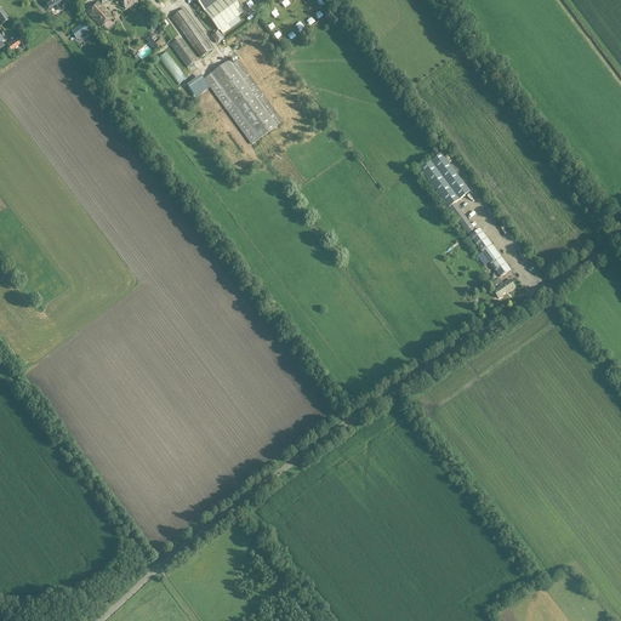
[(69,0),(61,5),(64,11),(69,9),(72,12),(77,10),(69,0)]
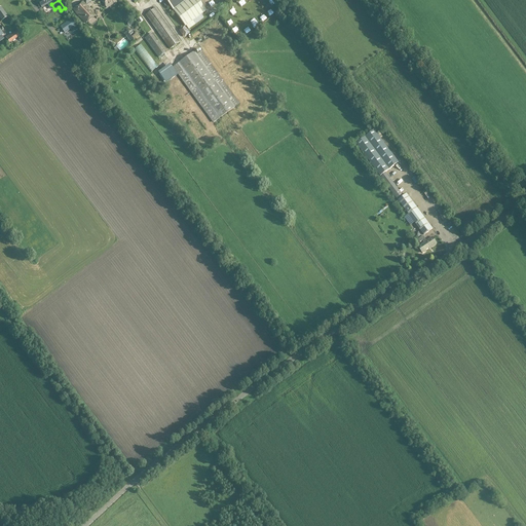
[(101,0),(107,9),(118,1),(116,0),(101,0)]
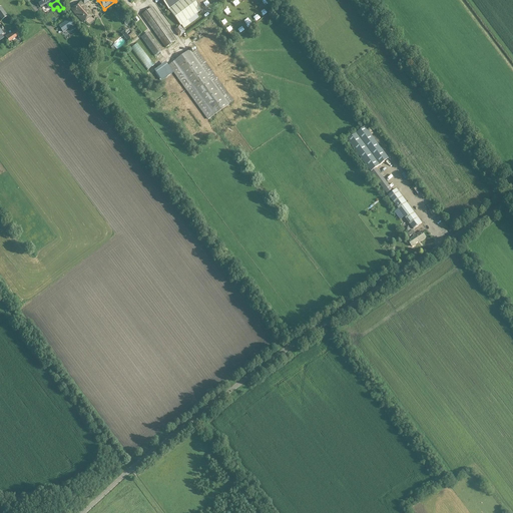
[(181,25),(184,29),(199,18),(196,14),(201,11),(192,0),(161,0),(180,26),(181,25)]
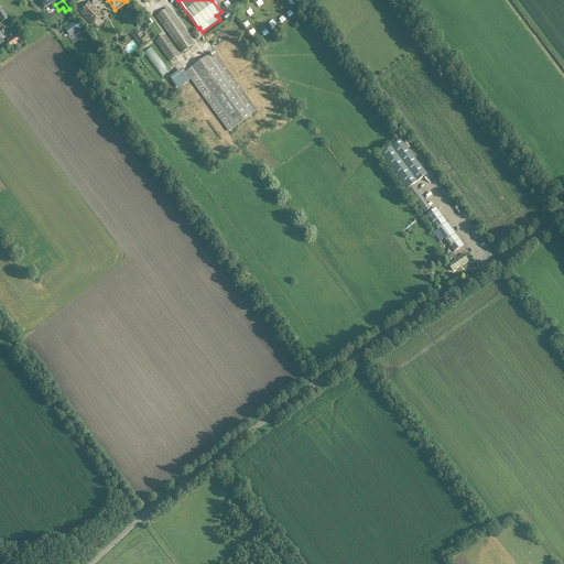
[(102,18),(90,1),(78,10),(82,14),(84,15),(91,24),(102,18)]
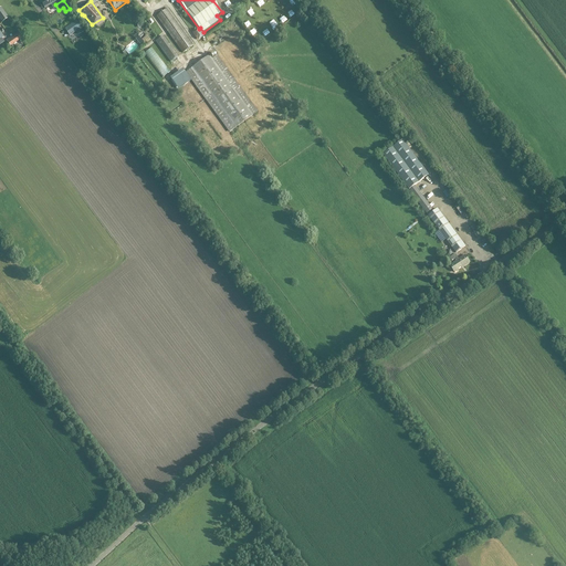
[(195,44),(168,8),(156,17),(182,53),(195,44)]
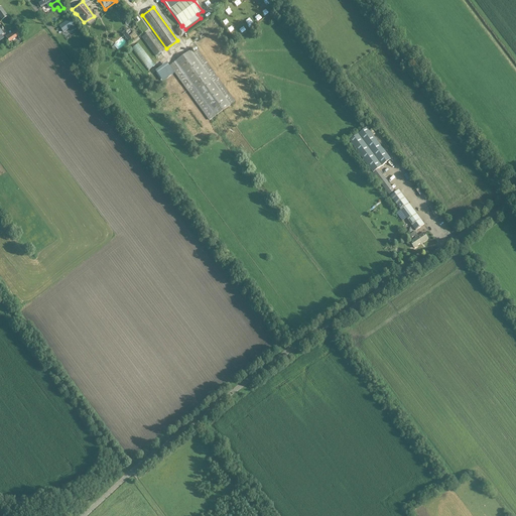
[(70,20),(59,26),(62,32),(70,28),(72,31),(76,29),(70,20)]
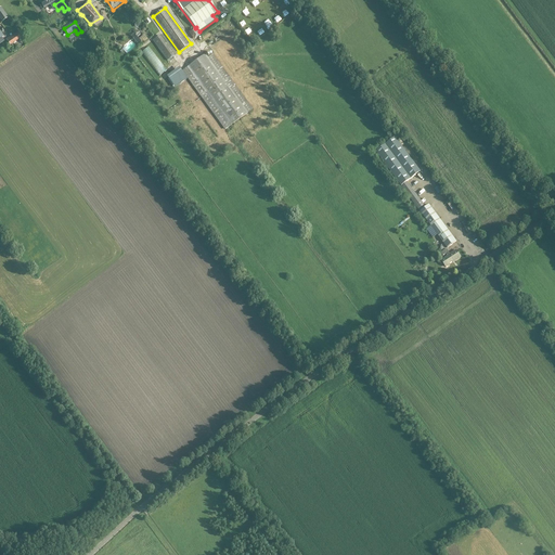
[(194,27),(189,33),(195,40),(201,35),(194,27)]
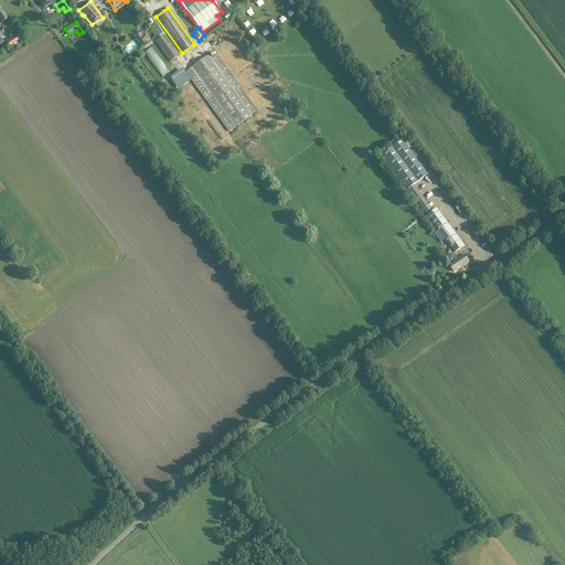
[(23,38),(19,32),(7,41),(10,46),(23,38)]
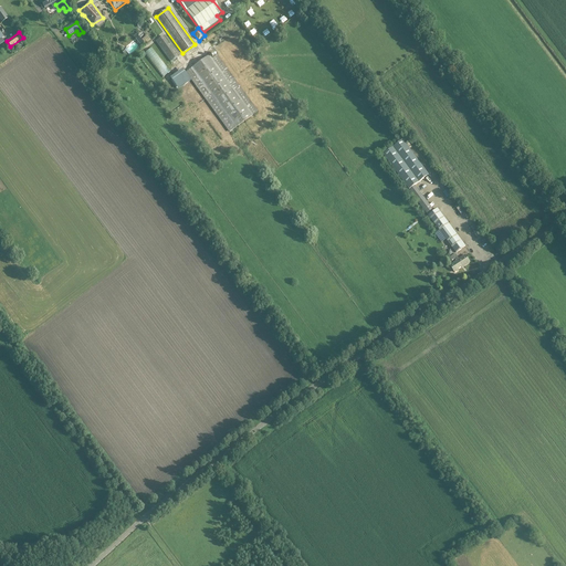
[(178,56),(164,37),(155,42),(170,62),(178,56)]
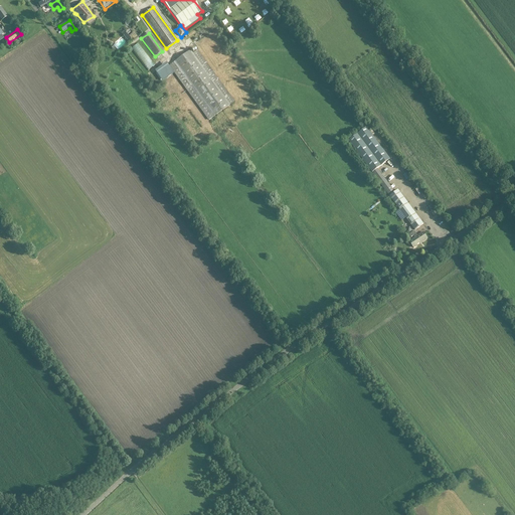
[(139,44),(132,49),(149,70),(155,65),(139,44)]
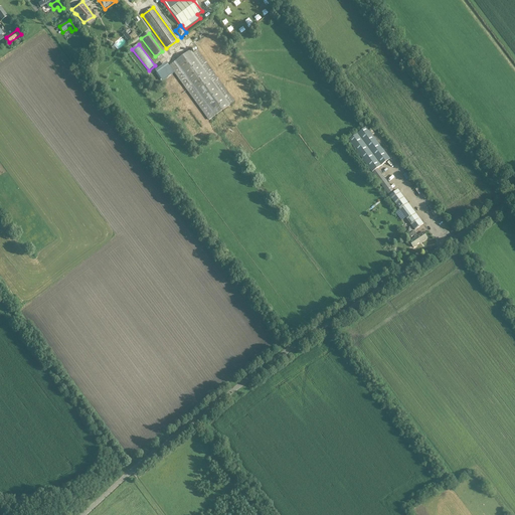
[(169,66),(208,121),(235,102),(197,50),(193,53),(190,50),(169,66)]
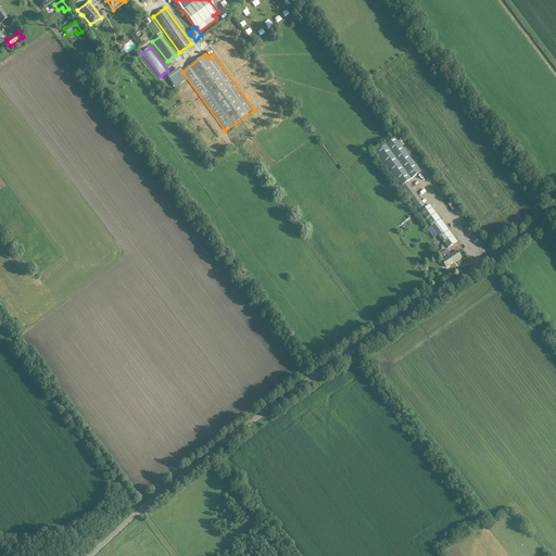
[(377,152),(402,187),(421,173),(396,138),(377,152)]
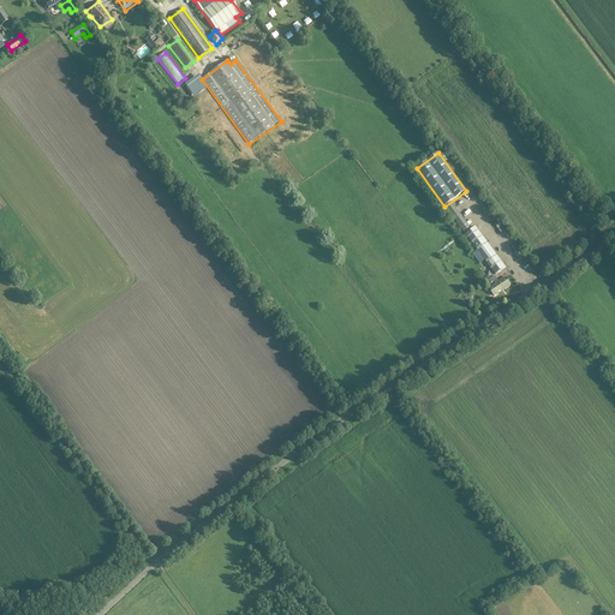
[(506,268),(476,227),(472,231),(466,234),(477,250),(485,261),(496,275),(506,268)]
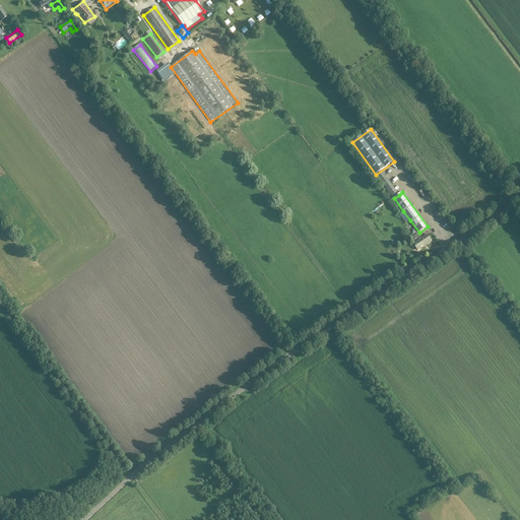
[(415,240),(417,238),(419,240),(413,244),(417,251),(421,248),(420,248),(424,245),(425,246),(432,242),(428,235),(421,239),(418,234),(413,237),(415,240)]
